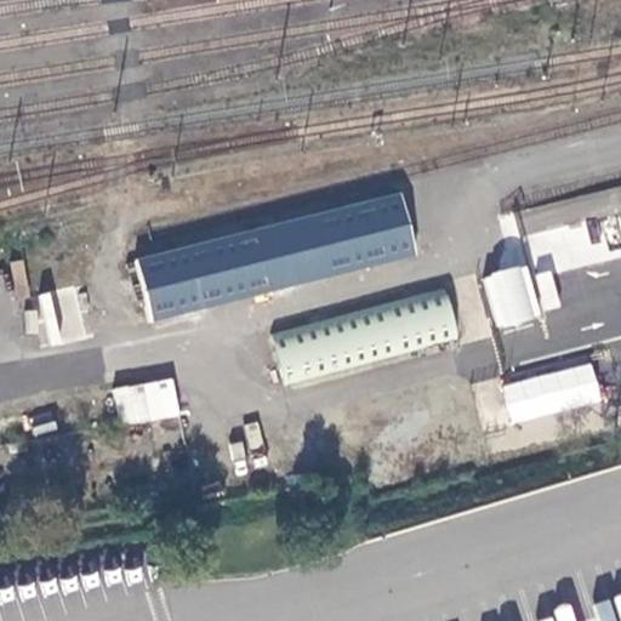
[(396,197),(279,224),(294,283),(409,251),(396,197)]
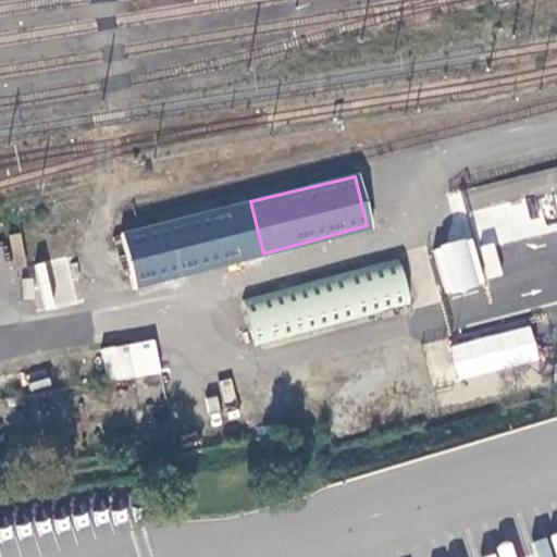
[(237,260),(263,254),(250,201),(224,208),(237,260)]
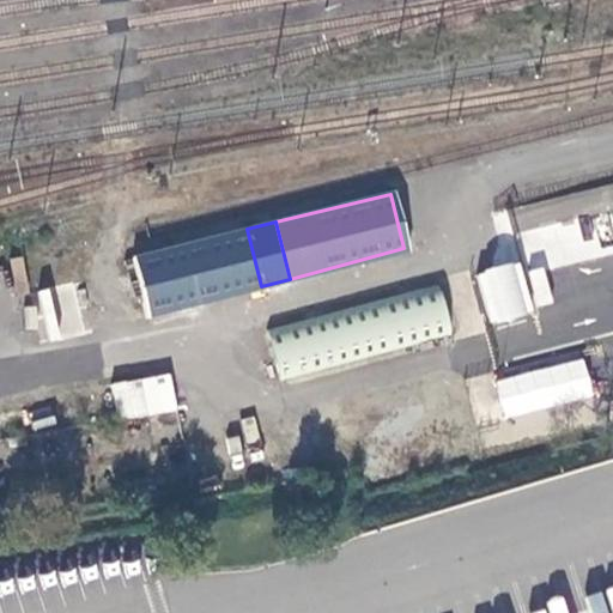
[(247,229),(129,258),(144,316),(261,286),(247,229)]
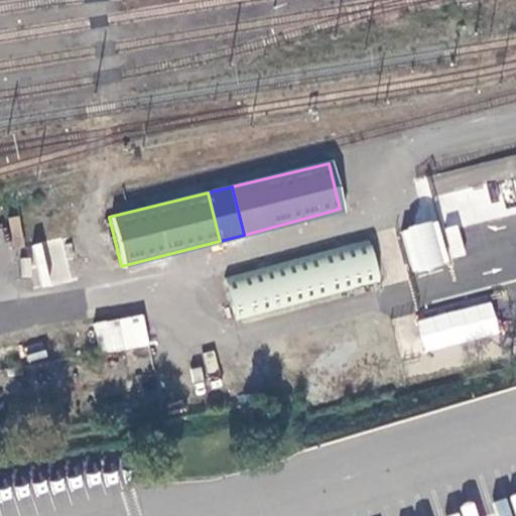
[(403,224),(402,248),(441,250),(442,226),(403,224)]
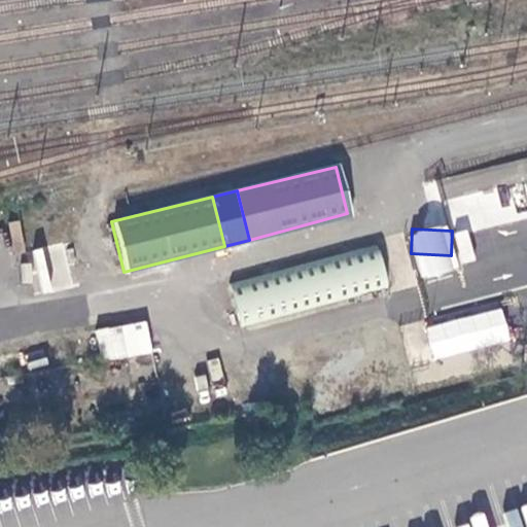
[(455,233),(459,255),(472,252),(467,230),(455,233)]
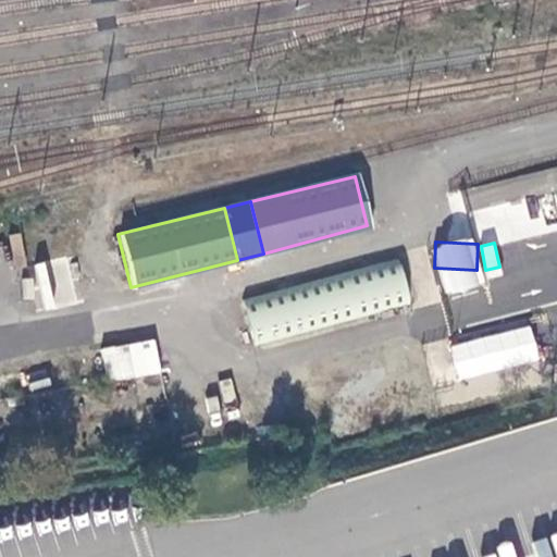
[(396,258),(240,300),(252,347),(409,304),(396,258)]
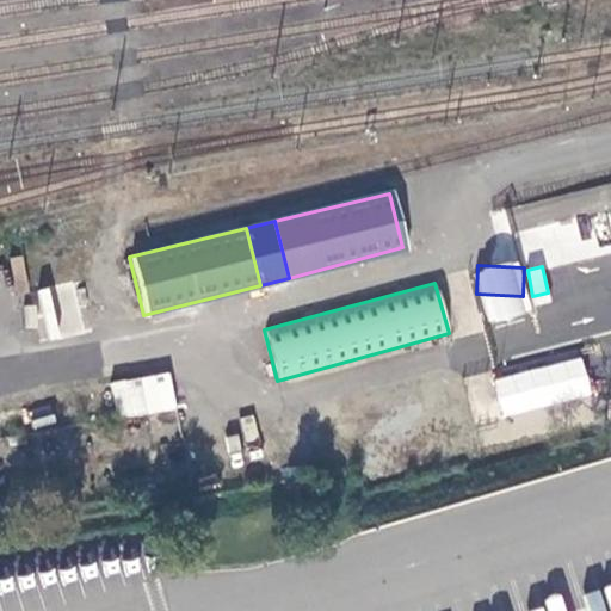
[(530,320),(531,297),(485,295),(483,318),(530,320)]
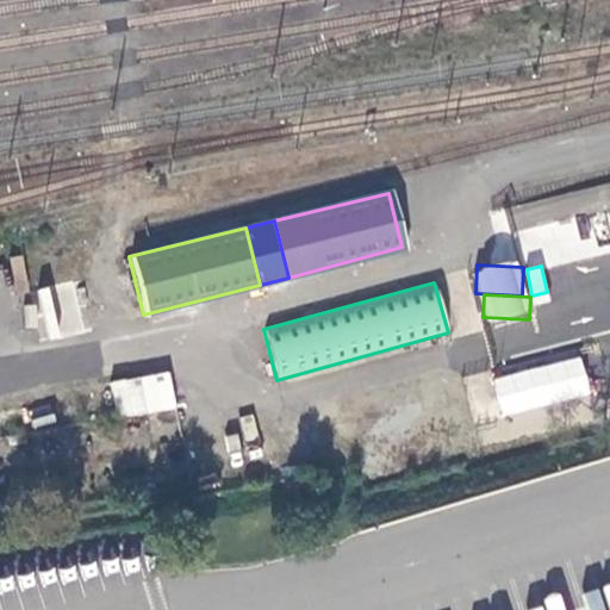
[(502,416),(591,394),(582,356),(492,379),(502,416)]
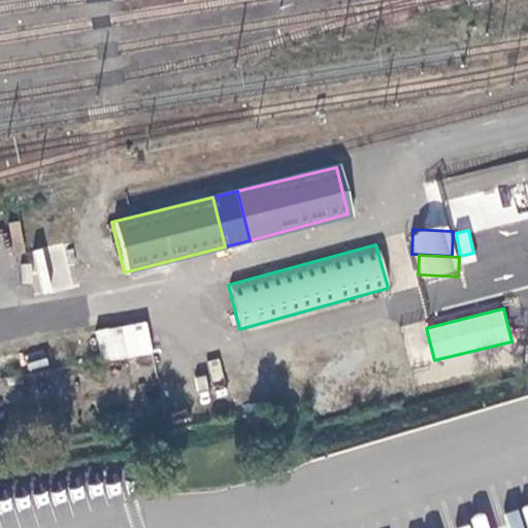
[(102,362),(153,353),(146,321),(96,330),(102,362)]
